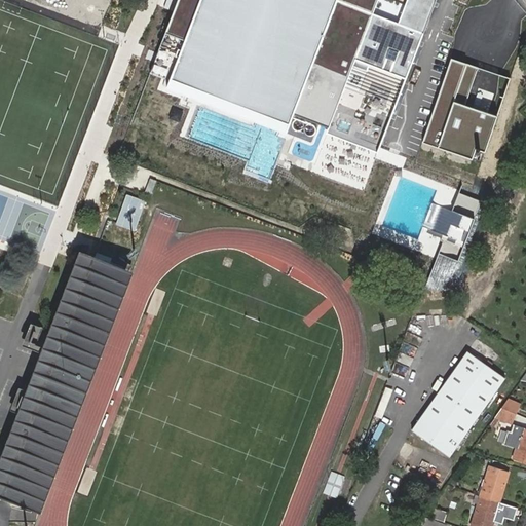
[(437,0),(179,0),(166,33),(186,40),(172,78),(280,119),(284,120),(289,122),(291,116),(293,111),(323,122),(327,124),(330,125),(326,134),(378,153),(437,0)]
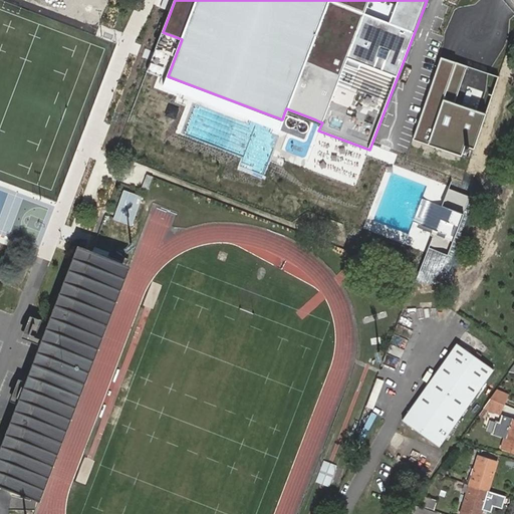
[(498,77),(441,58),(415,140),(462,155),(465,148),(474,151),(498,77)]
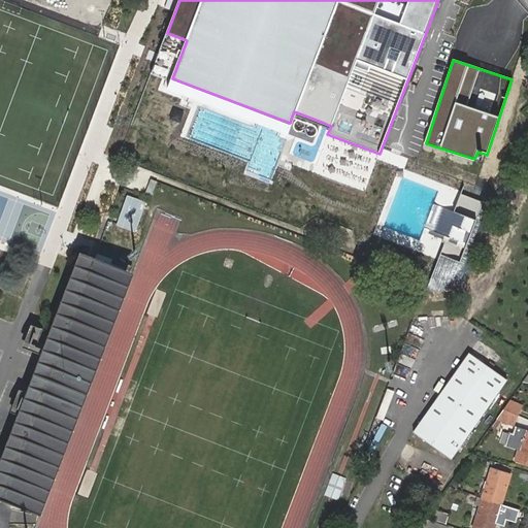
[(136,231),(144,199),(124,194),(117,226),(136,231)]
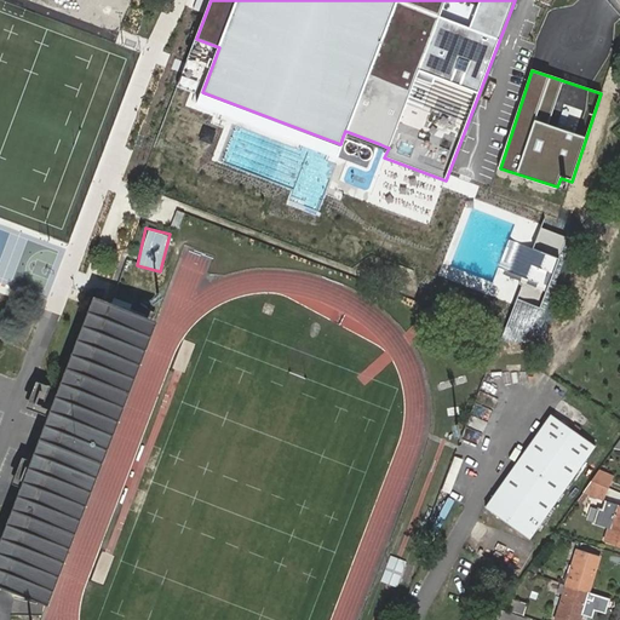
[(0,543),(0,584),(4,586),(113,303),(96,296),(52,408),(50,417),(33,459),(22,486),(0,543)]
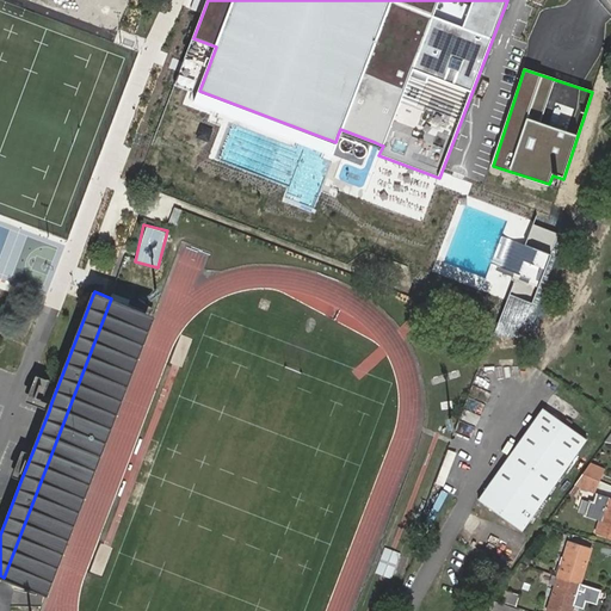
[(111,298),(4,578),(47,594),(154,314),(111,298)]
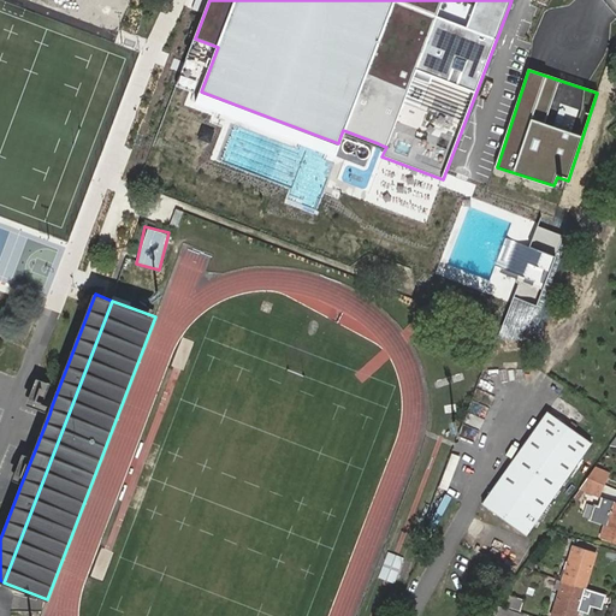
[(49,414),(52,406),(42,401),(48,384),(35,378),(24,404),(49,414)]
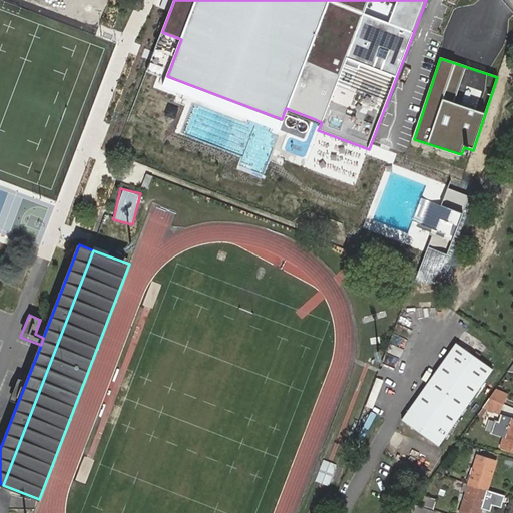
[(438,446),(493,369),(478,358),(481,355),(476,351),(473,355),(456,343),(402,420),(438,446)]
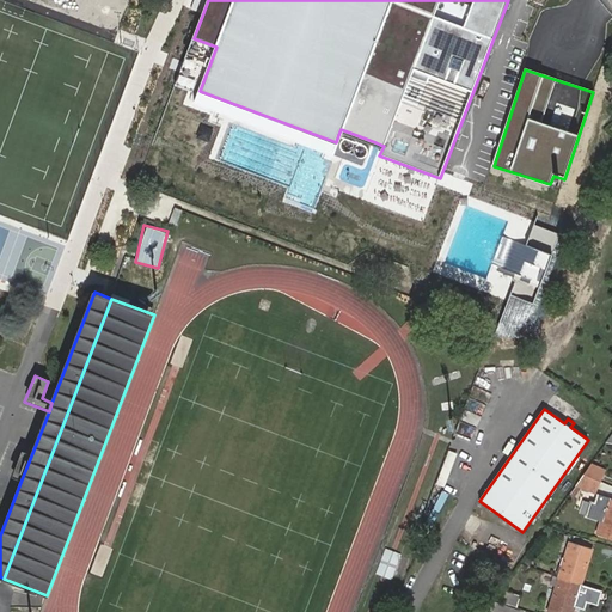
[(12,476),(22,479),(32,453),(24,450),(12,476)]
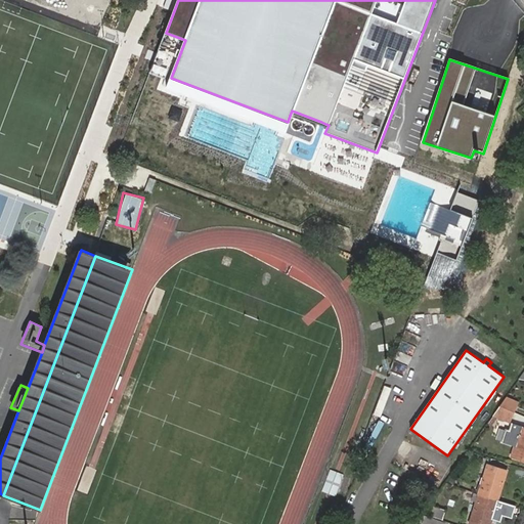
[(500,406),(514,412),(518,403),(506,398),(500,406)]
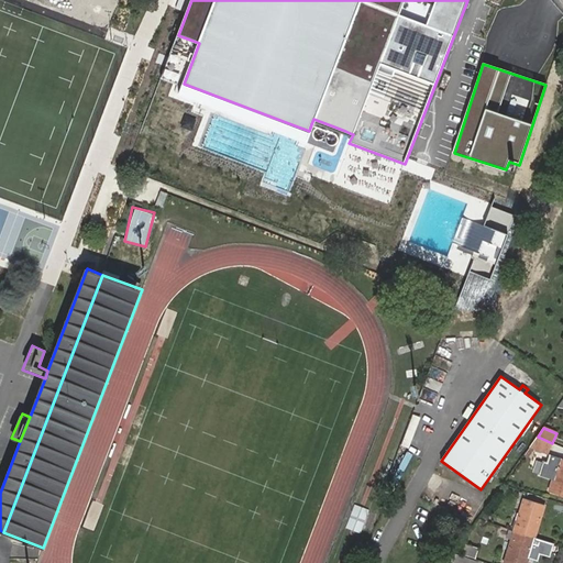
[(538,437),(525,454),(528,456),(534,449),(548,454),(552,443),(538,437)]
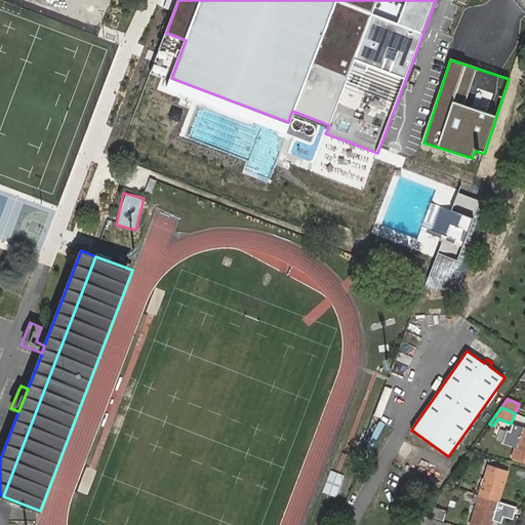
[(524,430),(521,429),(512,458),(524,461),(524,430)]
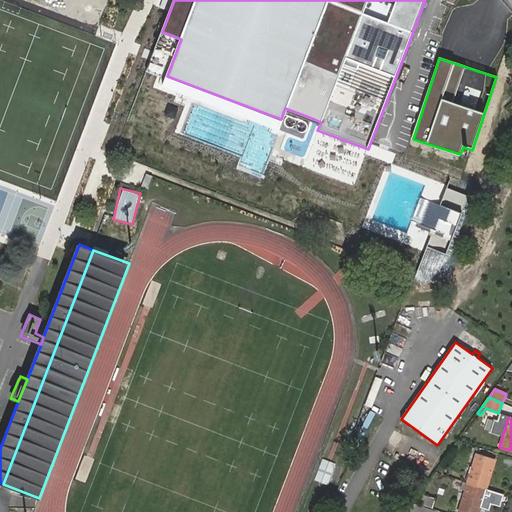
[(477,455),(468,483),(486,489),(495,461),(477,455)]
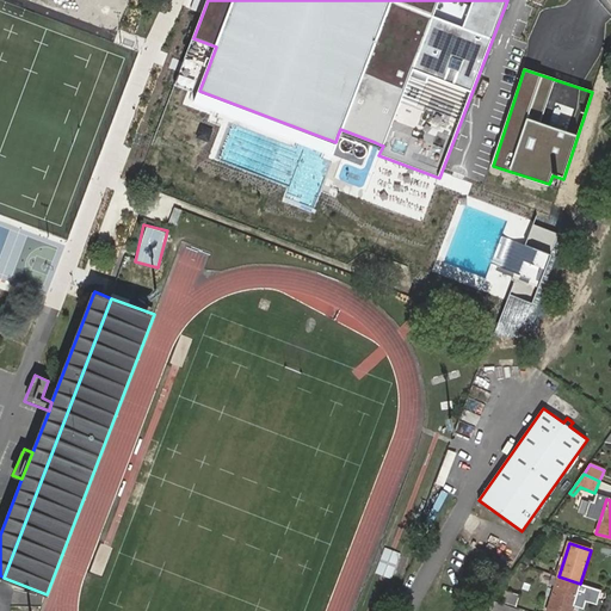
[(384,548),(375,573),(390,579),(400,554),(384,548)]
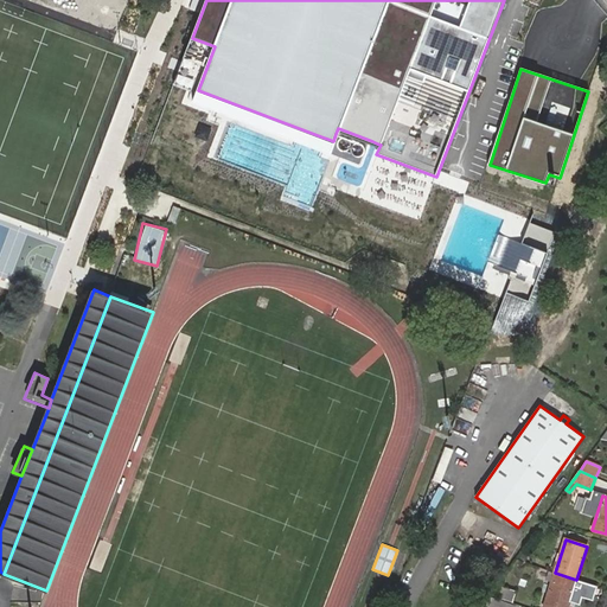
[(567,606),(576,580),(555,573),(543,606),(567,606)]
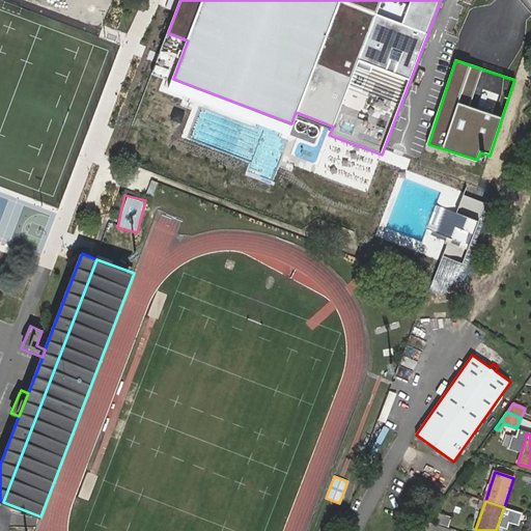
[(439,512),(435,523),(448,527),(452,518),(439,512)]
